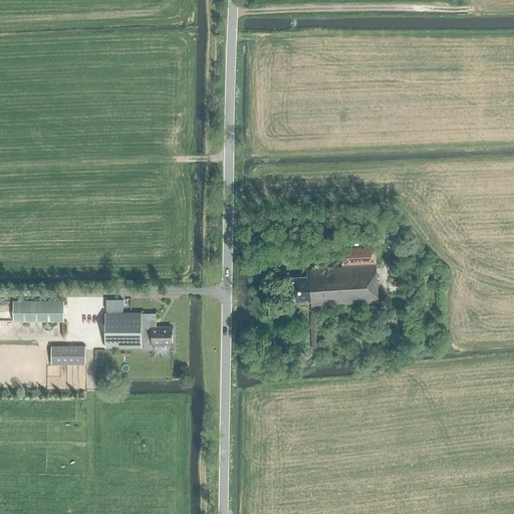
[(378,303),(374,247),(341,250),(342,267),(306,270),(306,277),(293,278),(295,302),(311,301),(311,307),(378,303)]
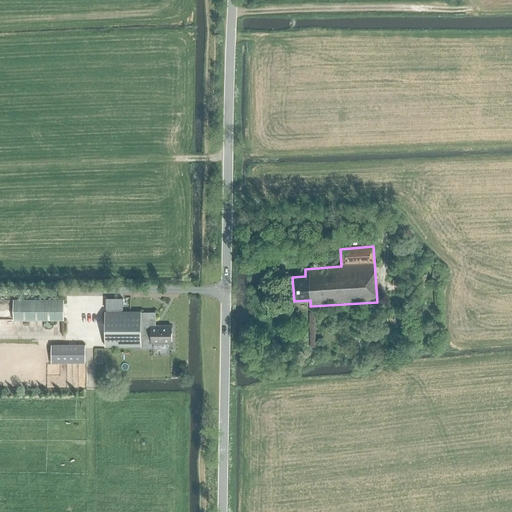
[(64,299),(13,299),(13,320),(64,320),(64,299)]
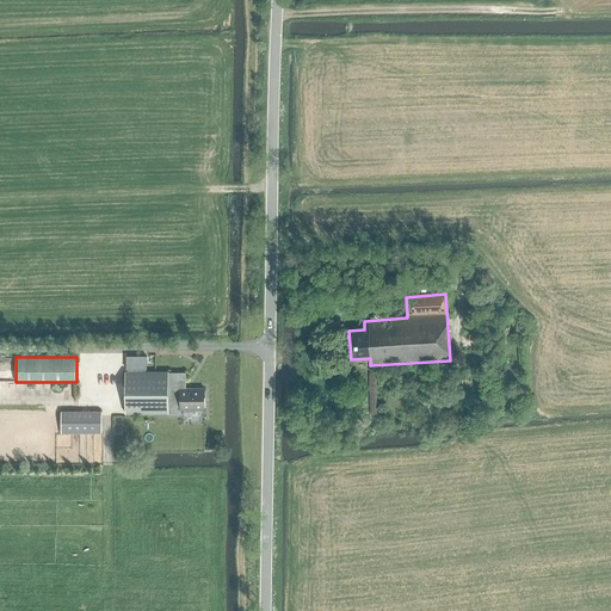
[(144,357),(127,357),(127,370),(144,370),(144,357)]
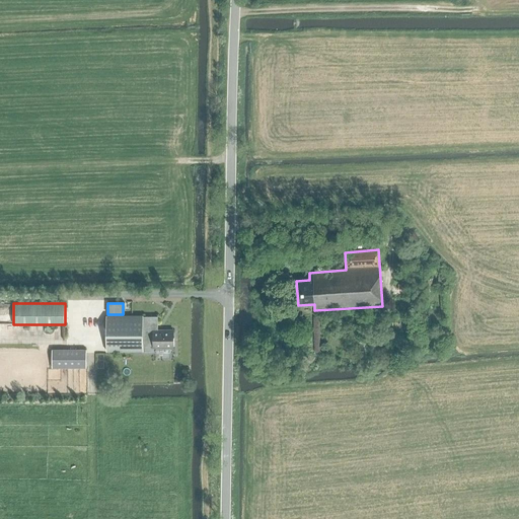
[(143,317),(143,316),(106,316),(106,352),(154,352),(154,349),(174,349),(173,331),(158,331),(158,317),(143,317)]
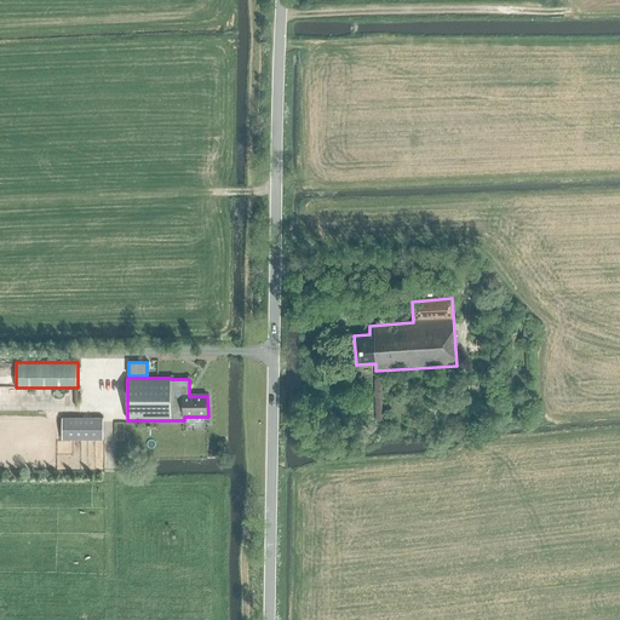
[(103,440),(103,418),(62,418),(62,440),(103,440)]
